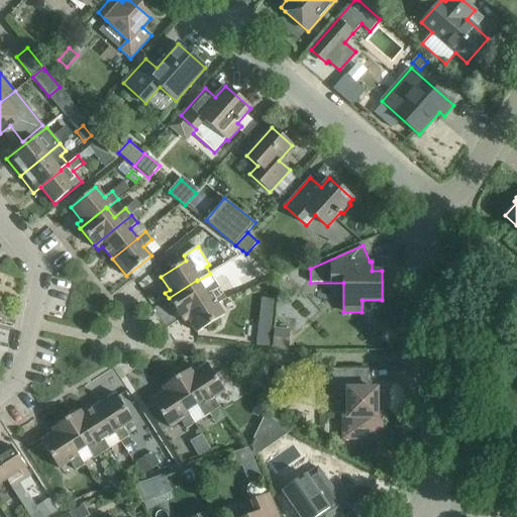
[(197,280),(169,298),(180,317),(221,291),(216,283),(204,291),(197,281),(197,280)]
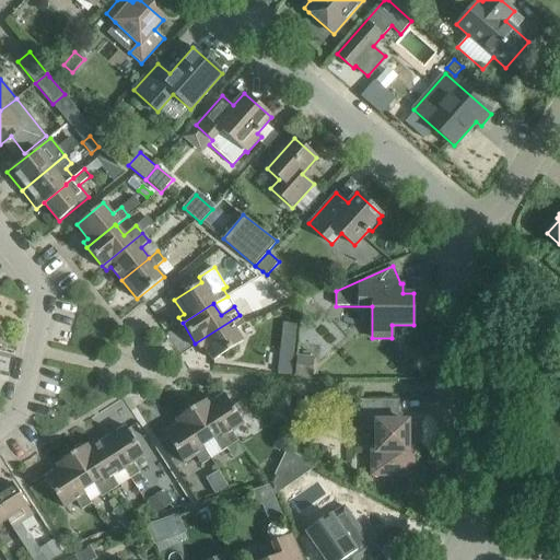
[(240,315),(195,343),(199,349),(203,346),(213,360),(243,341),(235,329),(245,324),(240,315)]
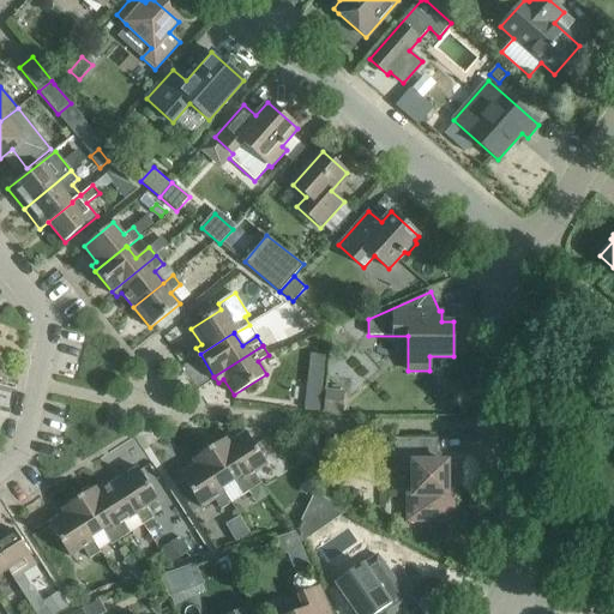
[(308,383),(305,409),(319,410),(323,385),(308,383)]
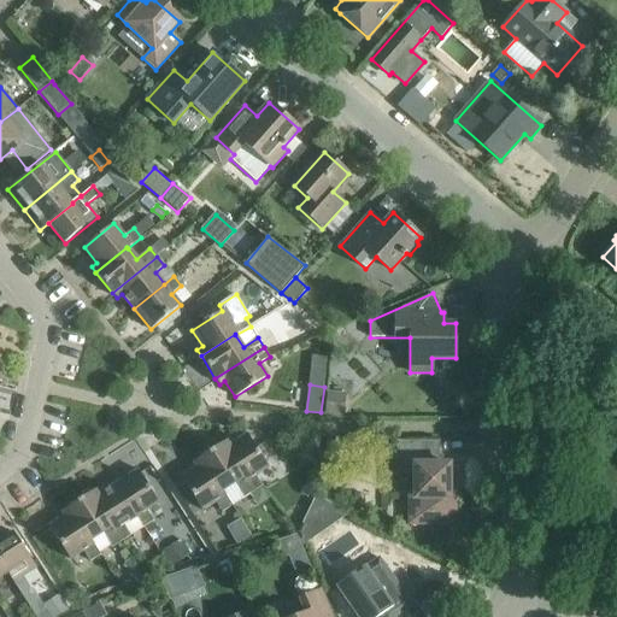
[(323,412),(324,412),(342,413),(344,395),(324,394),(323,412)]
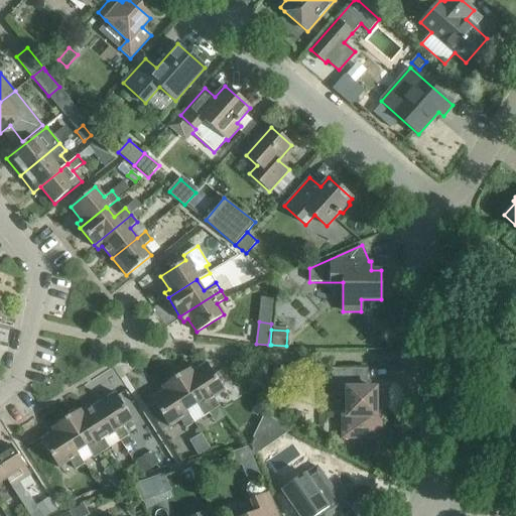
[(190,368),(185,371),(212,411),(219,406),(214,397),(225,390),(207,363),(194,372),(190,368)]
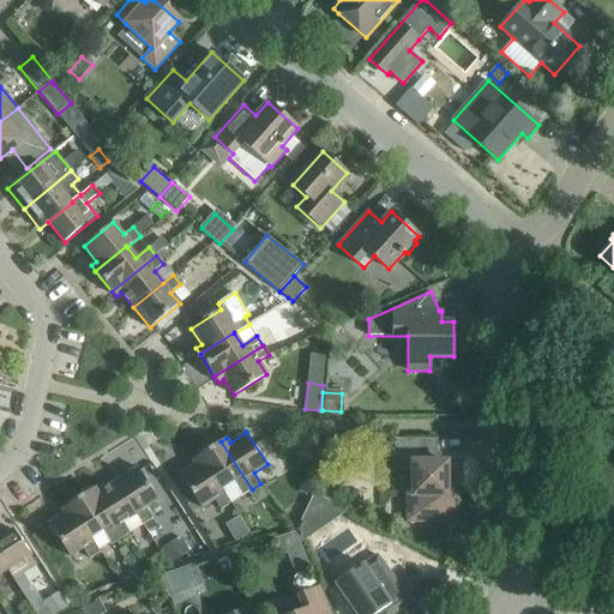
[(437,439),(393,439),(393,468),(413,468),(413,492),(408,492),(408,521),(451,521),(451,492),(446,492),(446,463),(437,463),(437,439)]
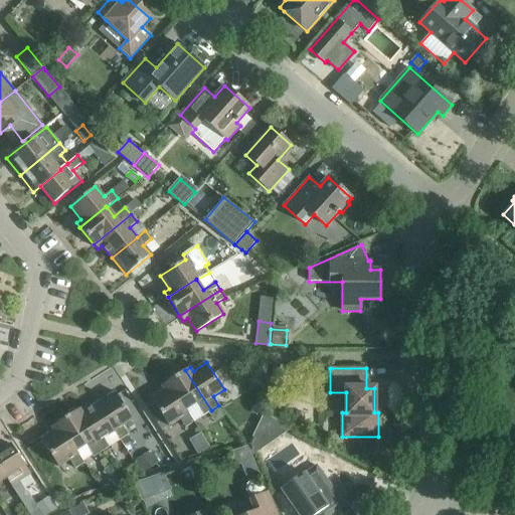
[(203,415),(211,410),(185,370),(167,382),(185,410),(186,409),(195,403),(203,415)]
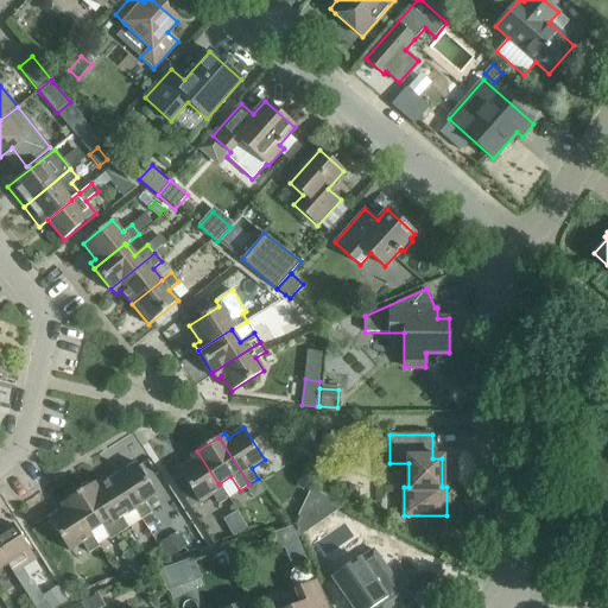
[(219,485),(197,451),(191,455),(194,461),(178,470),(198,502),(211,494),(219,505),(229,498),(220,483),(219,485)]
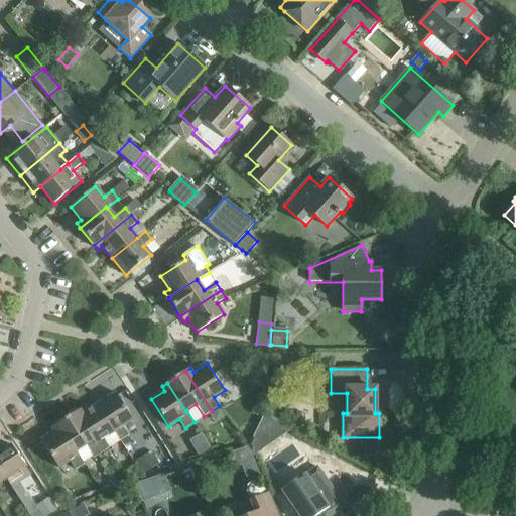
[(116,393),(97,405),(120,441),(128,435),(123,426),(133,420),(116,393)]
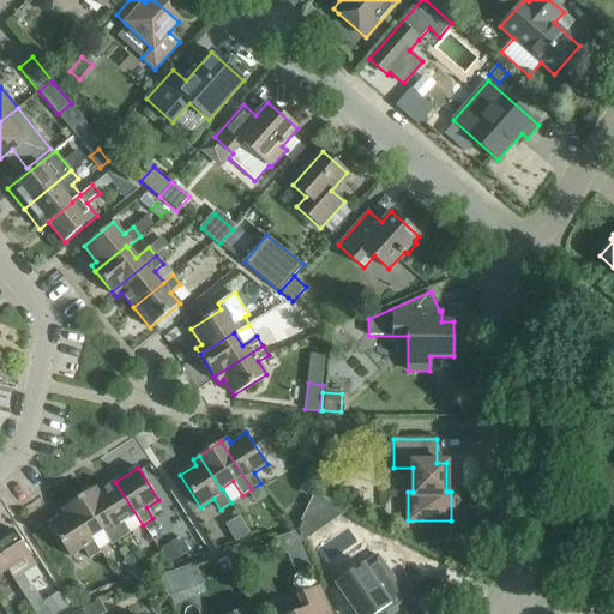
[(96,487),(90,491),(121,539),(143,525),(115,482),(100,492),(96,487)]
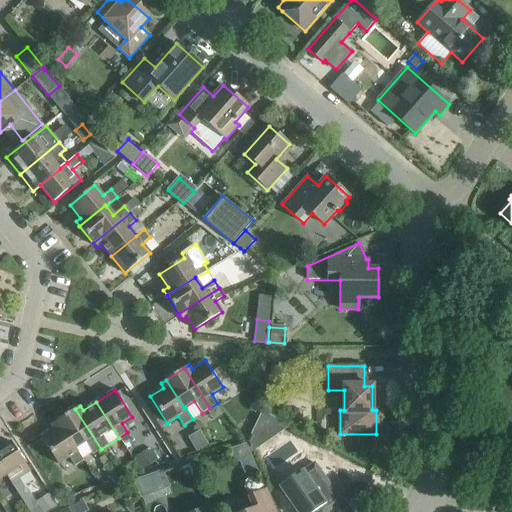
[(217,404),(208,411),(214,420),(223,414),(217,404)]
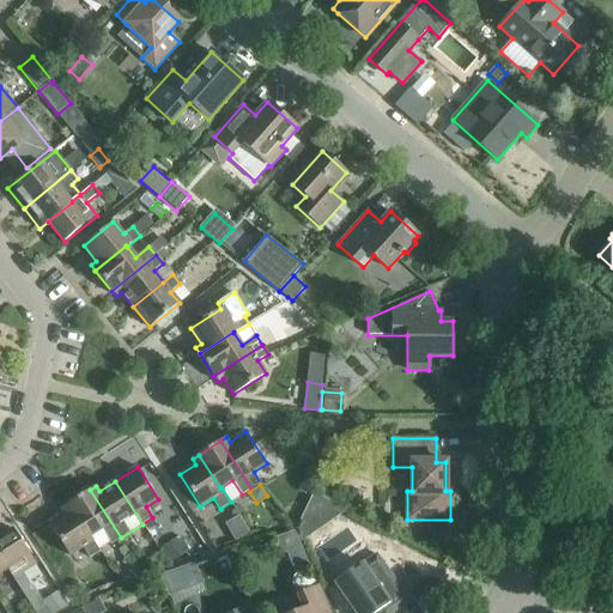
[(111,544),(121,538),(90,490),(68,504),(90,538),(91,536),(102,529),(111,544)]
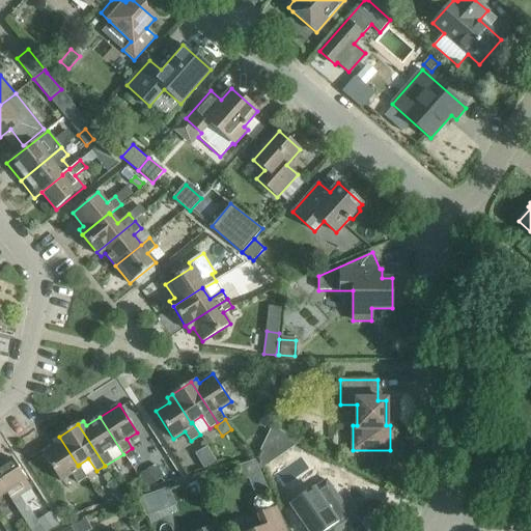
[(261,469),(281,455),(267,436),(256,457),(261,469)]
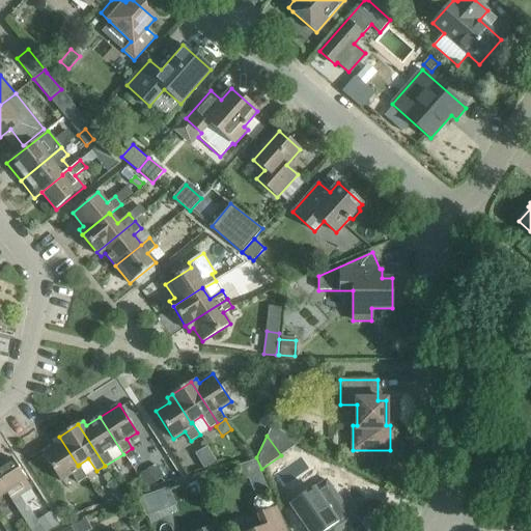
[(78,466),(59,437),(53,440),(56,444),(43,453),(60,481),(72,474),(78,483),(86,477),(79,465),(78,466)]
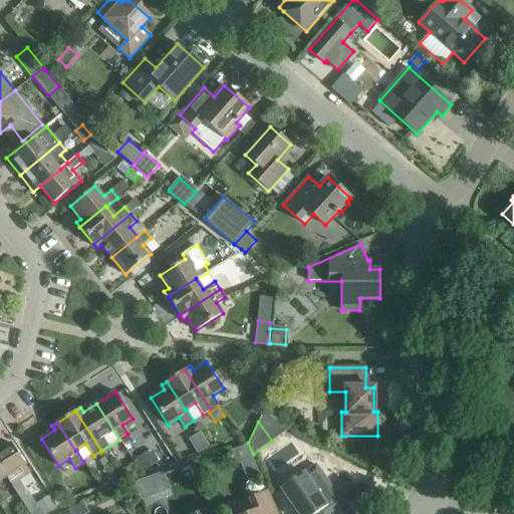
[(209,447),(201,435),(191,442),(198,453),(209,447)]
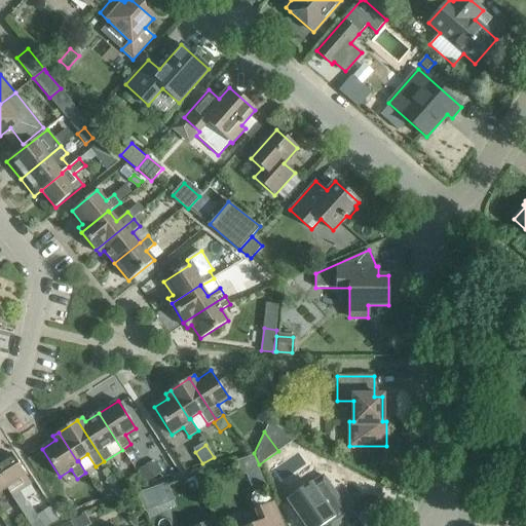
[(11,454),(0,460),(0,477),(7,488),(6,488),(30,525),(42,525),(28,501),(26,502),(20,491),(31,484),(11,454)]
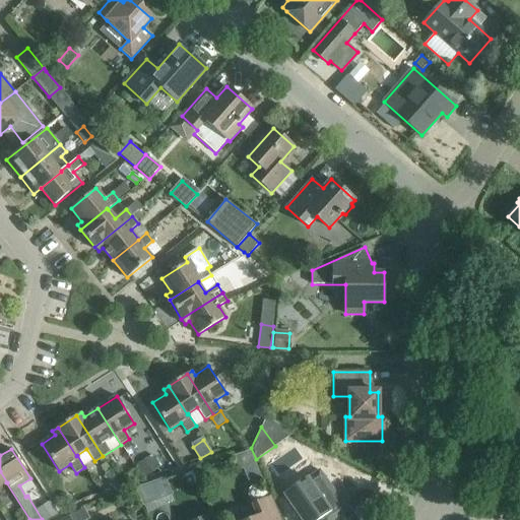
[(255,463),(250,450),(233,457),(238,470),(255,463)]
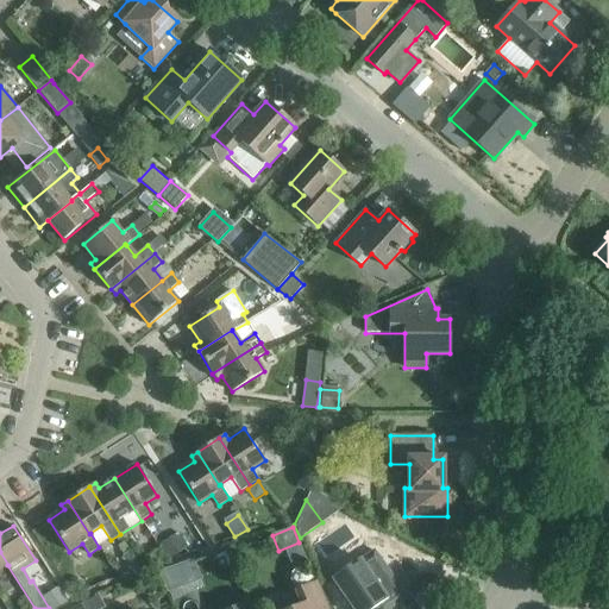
[(169,559),(186,548),(179,535),(161,547),(169,559)]
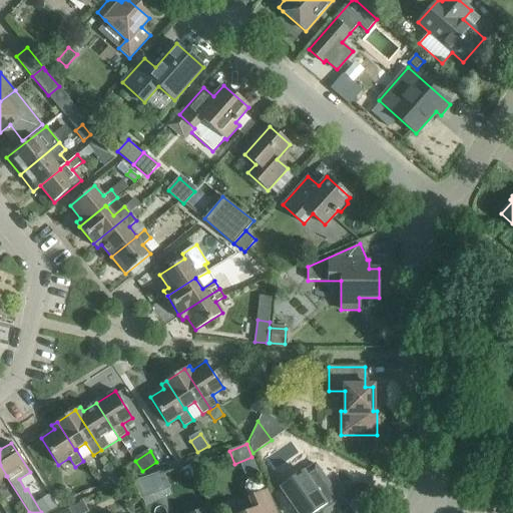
[(121,483),(109,464),(102,468),(115,487),(121,483)]
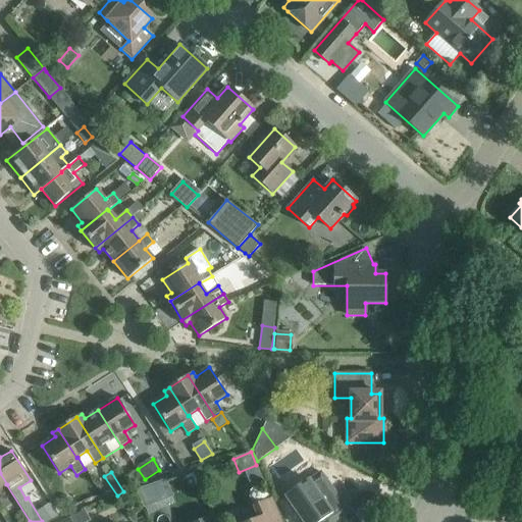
[(309,479),(284,496),(302,521),(319,521),(327,517),(330,521),(332,521),(348,512),(321,472),(309,480),(309,479)]
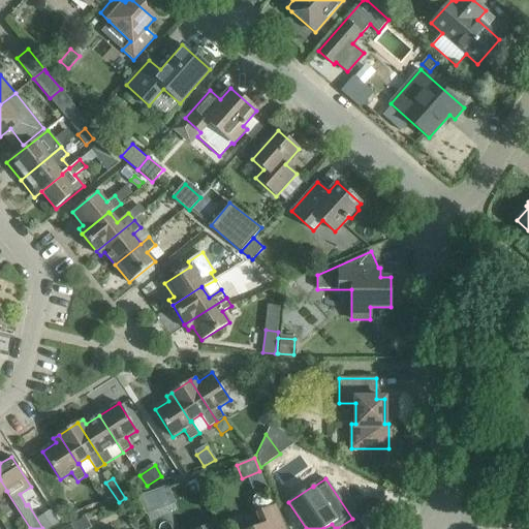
[(136,492),(130,483),(120,490),(126,498),(136,492)]
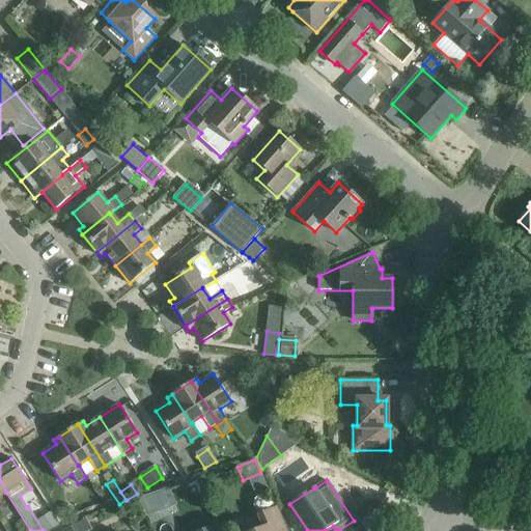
[(148,516),(159,512),(176,504),(170,487),(140,498),(147,516),(148,516)]
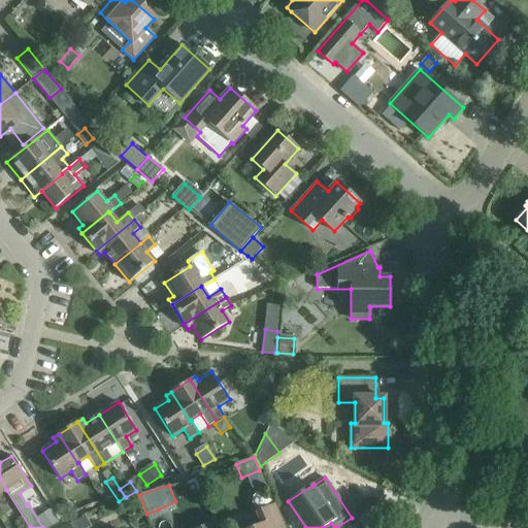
[(284,527),(274,504),(256,513),(261,525),(253,527),(284,527)]
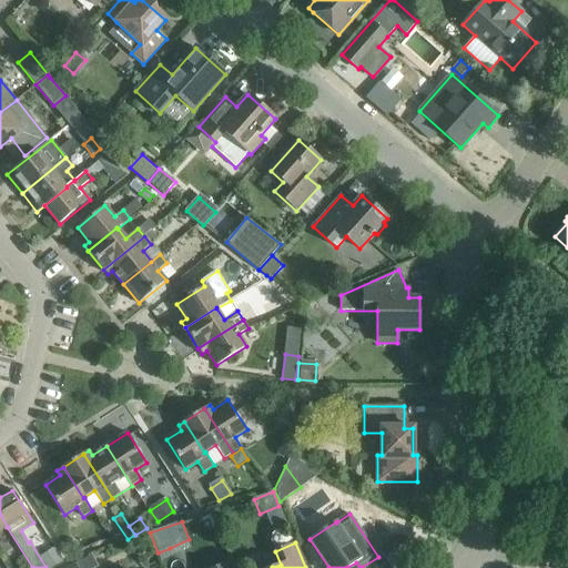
[(49,567),(62,560),(54,548),(41,557),(47,567),(49,567)]
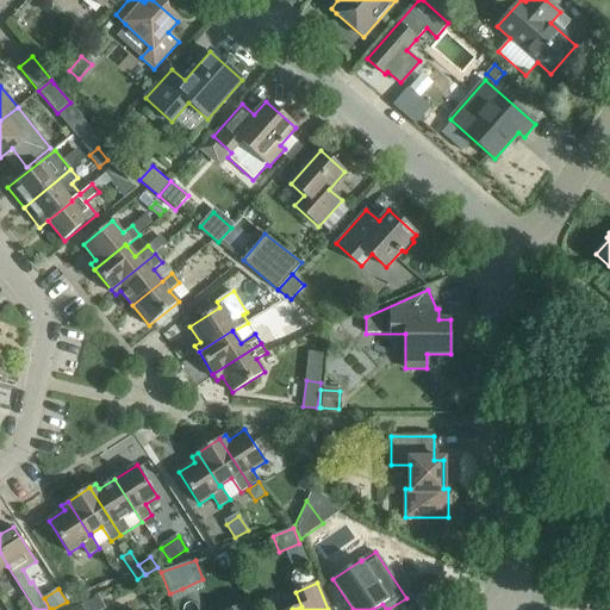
[(105,609),(99,598),(82,608),(83,609),(105,609)]
